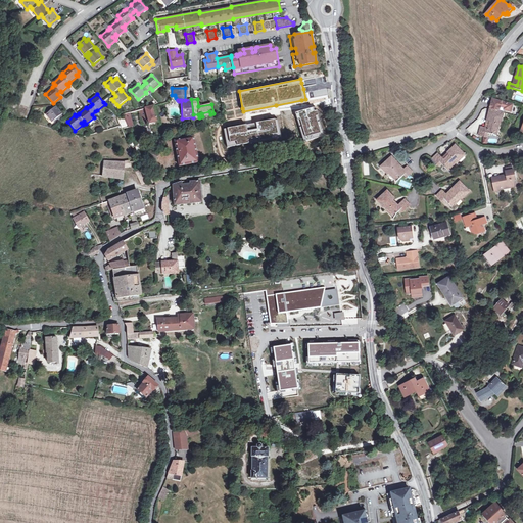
[(490,108),(500,111),(501,107),(505,108),(504,110),(511,112),(513,105),(492,100),(490,108)]
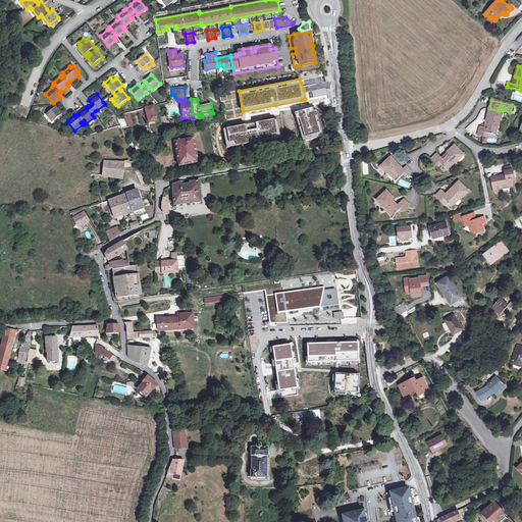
[(156,105),(139,110),(142,122),(148,121),(149,123),(158,121),(156,105)]
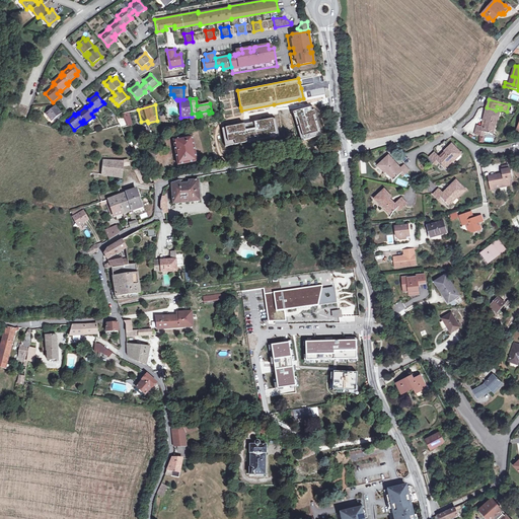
[(55,119),(57,121),(63,116),(61,114),(62,114),(55,105),(46,114),(52,121),(53,121),(55,119)]
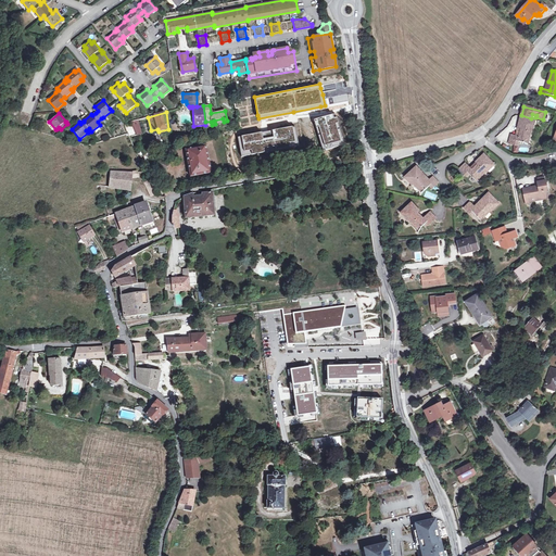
[(325,116),(314,119),(324,150),(344,143),(336,113),(325,116)]
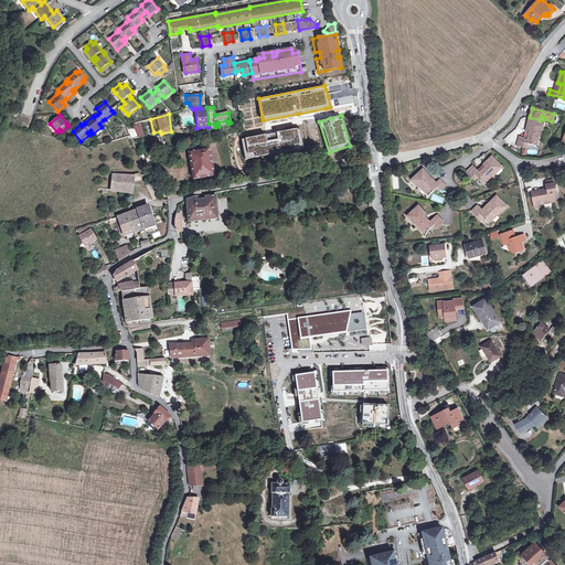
[(153,132),(150,119),(147,120),(140,121),(144,136),(153,132)]
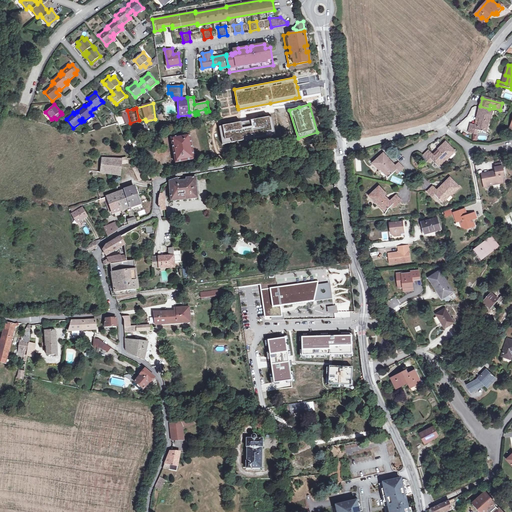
[(478,129),(483,131),(483,128),(487,129),(489,119),(490,120),(493,111),(480,108),(477,118),(480,118),(478,126),(471,124),(469,132),(476,134),(478,129)]
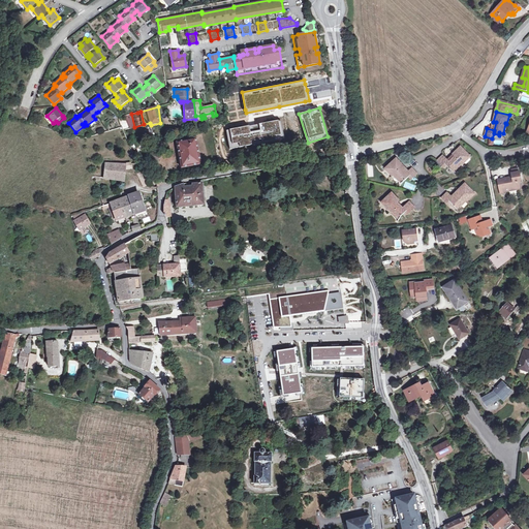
[(134,127),(131,114),(127,115),(130,125),(122,127),(124,130),(134,127)]
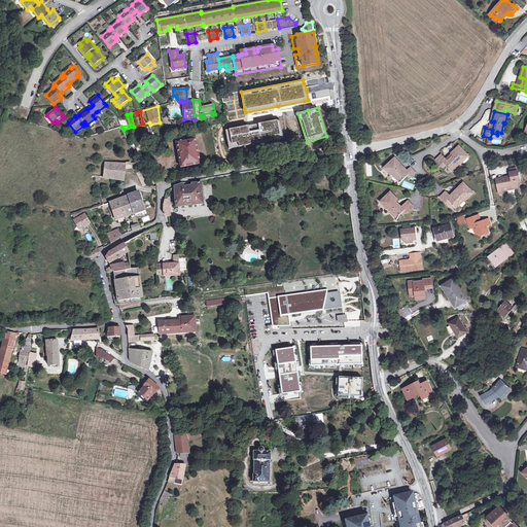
[(250,125),(224,130),(229,148),(251,144),(250,140),(261,138),(261,143),(284,138),(280,118),(250,125)]
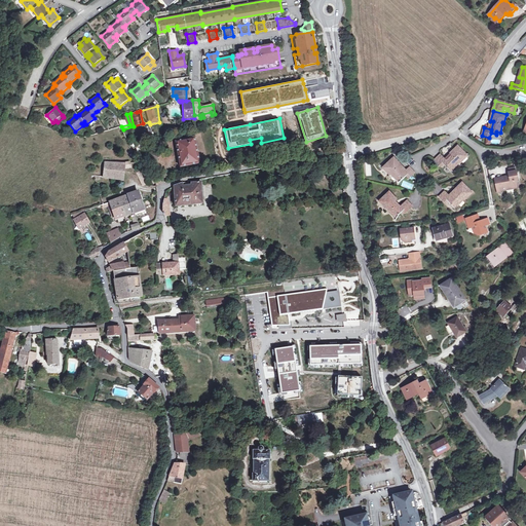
[(176,143),(181,170),(200,165),(196,140),(176,143)]
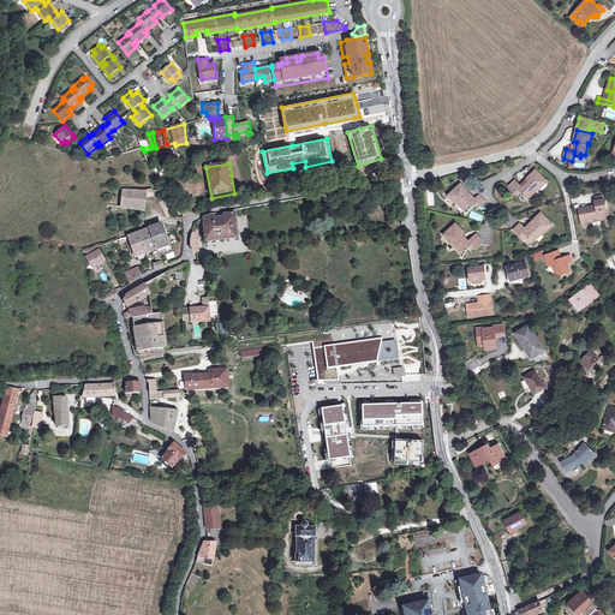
[(537,190),(538,192),(548,184),(536,172),(527,180),(530,183),(524,190),(514,180),(508,186),(517,196),(520,193),(524,197),(527,195),(530,197),(537,190)]
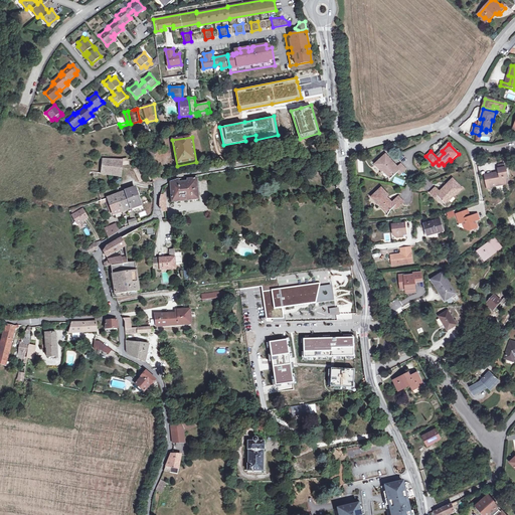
[(149,147),(146,152),(147,155),(154,158),(156,152),(150,149),(152,148),(151,146),(149,147)]
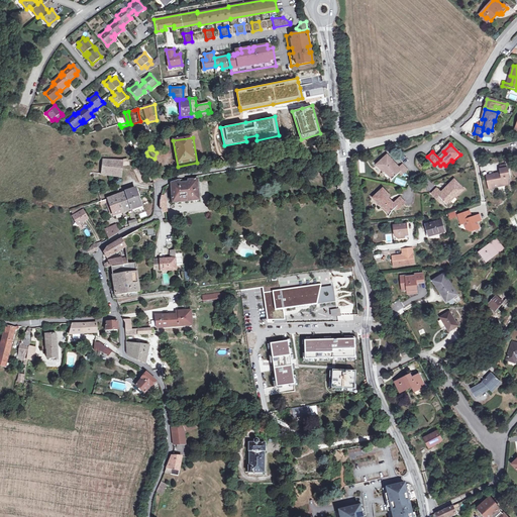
[(396,174),(391,168),(394,165),(387,157),(377,166),(383,173),(384,172),(391,180),(394,177),(395,179),(398,177),(401,180),(408,173),(403,168),(396,174)]
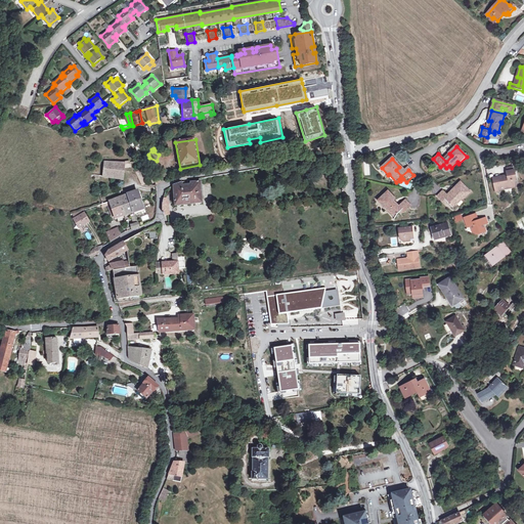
[(124,162),(124,163),(104,162),(103,177),(115,179),(114,182),(118,182),(118,183),(123,183),(124,168),(131,167),(130,162),(124,162)]
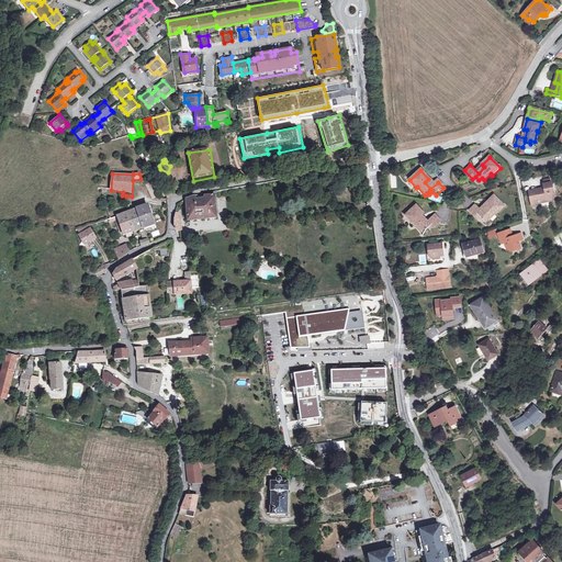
[(529,190),(531,202),(537,201),(537,203),(541,202),(541,200),(547,199),(547,202),(553,201),(552,193),(553,193),(552,181),(551,182),(544,183),(543,183),(544,188),(544,189),(541,190),(540,188),(529,190)]
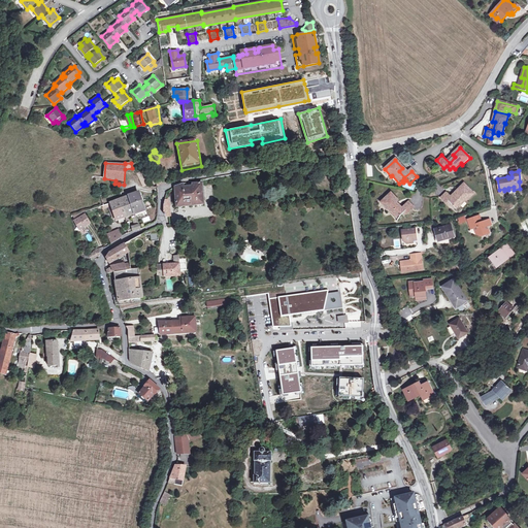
[(466,198),(467,199),(474,192),(464,182),(457,189),(459,191),(451,198),(444,192),(439,196),(446,203),(449,200),(453,204),(455,202),(458,205),(466,198)]
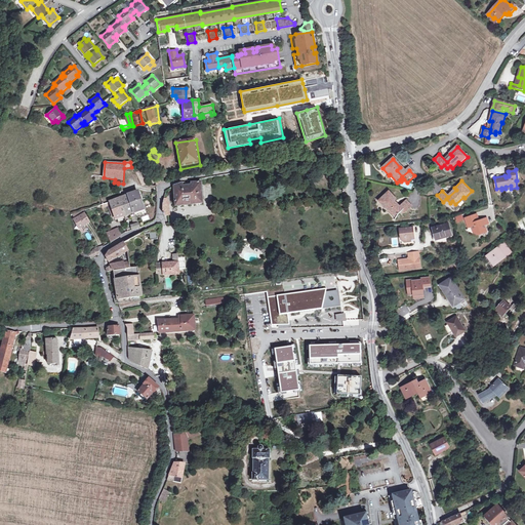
[(191,185),(187,186),(186,182),(173,186),(175,206),(202,203),(201,183),(191,183),(191,185)]
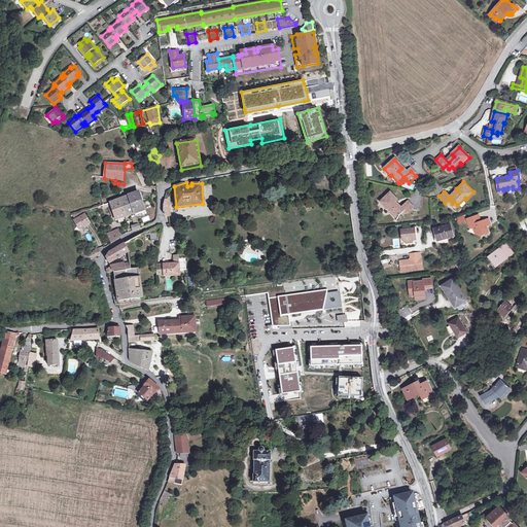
[(131,204),(134,214),(144,211),(138,192),(129,196),(131,204)]
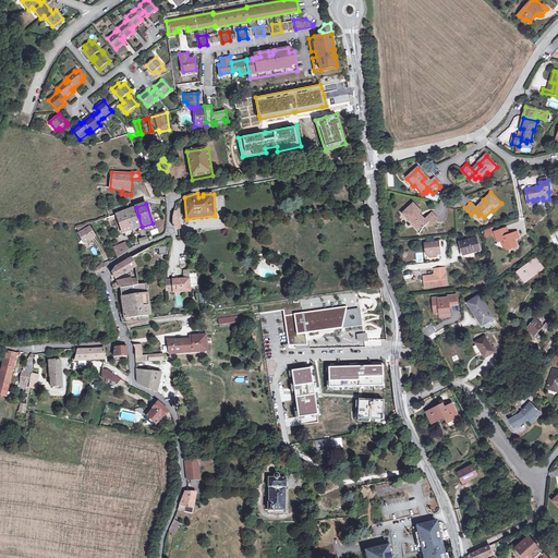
[(427,226),(429,228),(437,221),(431,215),(424,221),(419,215),(421,214),(413,205),(403,214),(410,222),(411,222),(417,229),(421,226),(424,229),(427,226)]
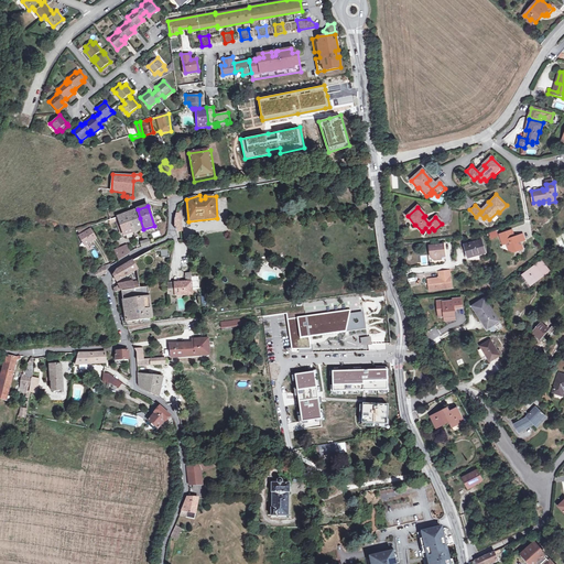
[(130,221),(140,218),(138,209),(128,213),(130,221)]
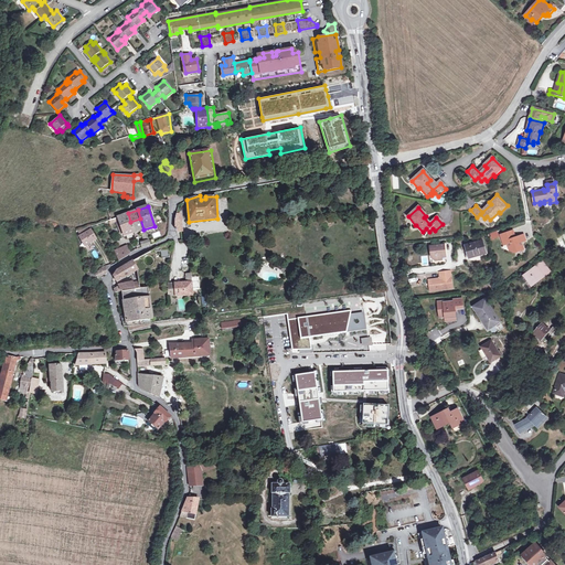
[(118,216),(120,225),(130,222),(128,213),(118,216)]
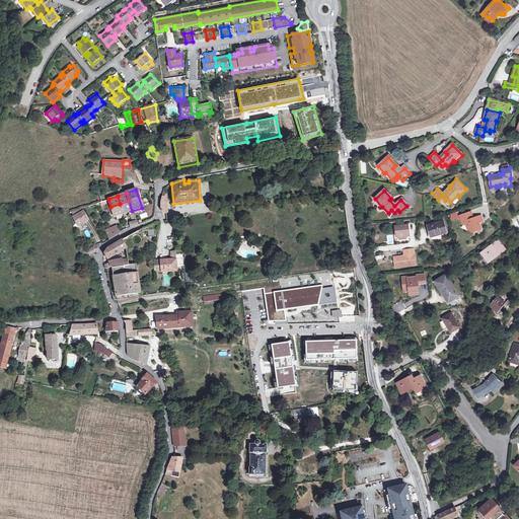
[(110,207),(108,199),(102,202),(104,211),(112,208),(110,207)]
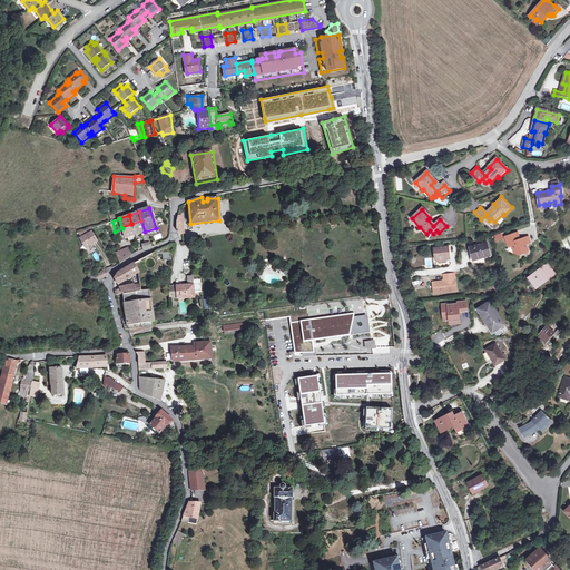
[(135,235),(145,232),(141,220),(131,224),(135,235)]
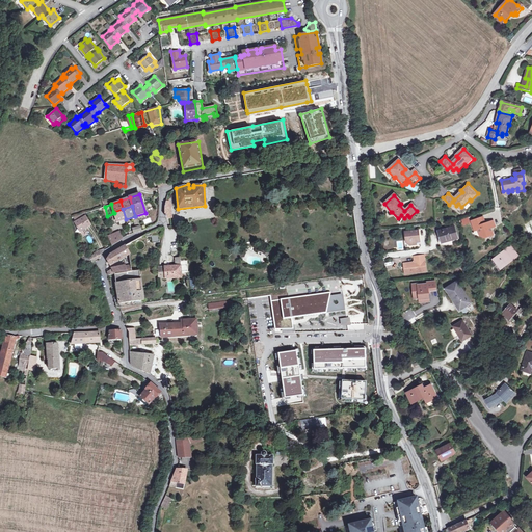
[(123,209),(113,212),(114,213),(117,222),(126,219),(123,209)]
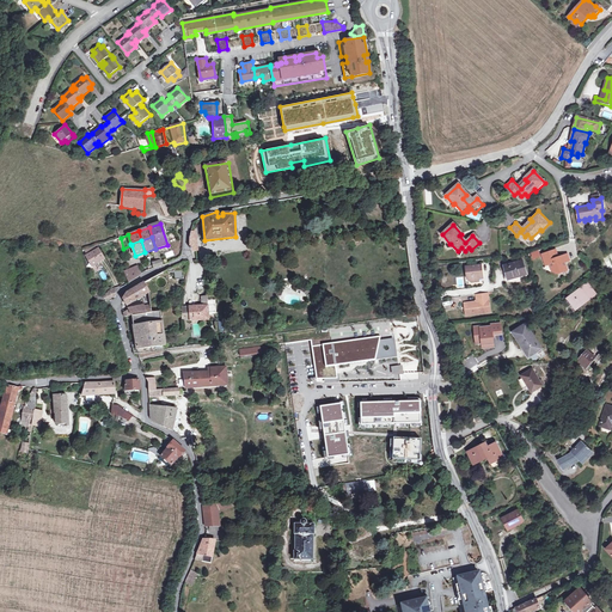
[(84,250),(87,256),(99,249),(97,246),(84,250)]
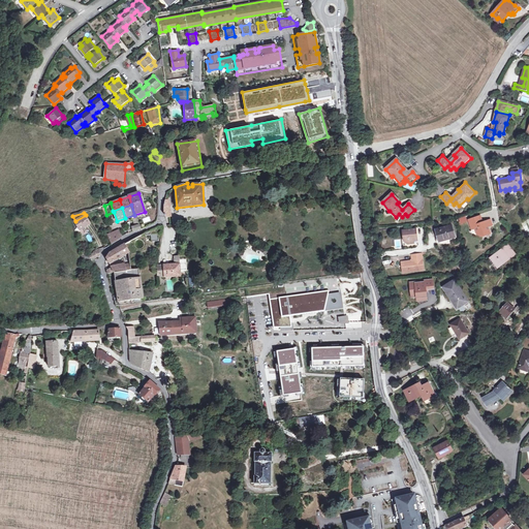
[(90,224),(86,215),(75,221),(76,226),(81,232),(84,230),(83,228),(90,224)]
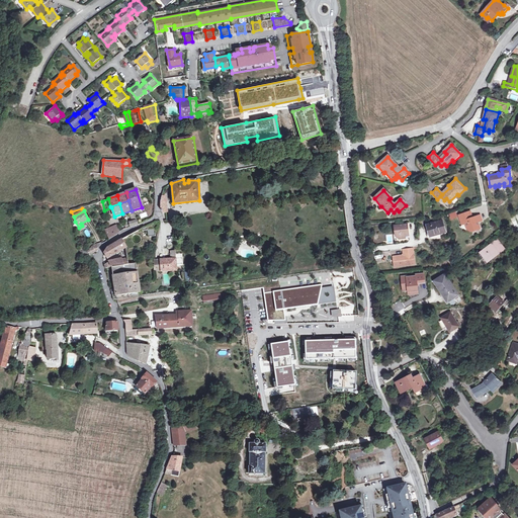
[(459,216),(462,225),(466,224),(468,229),(472,232),(473,229),(477,230),(481,229),(480,223),(483,221),(481,216),(472,218),(470,211),(459,216)]
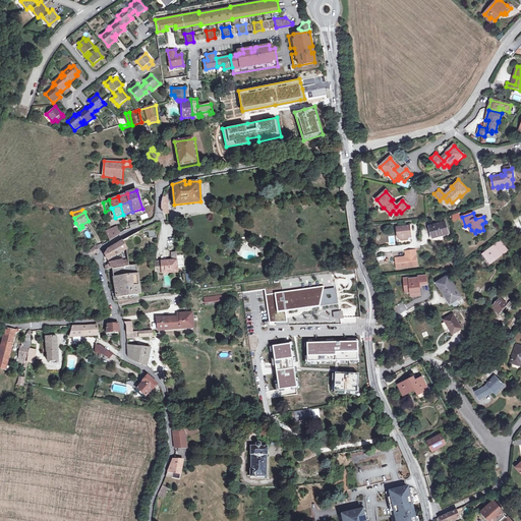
[(429,226),(432,238),(450,233),(447,222),(436,225),(429,226)]
